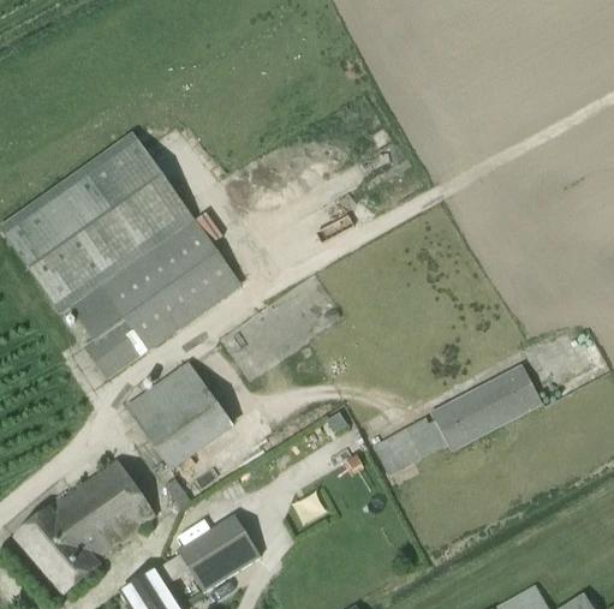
[(133,133),(41,198),(0,226),(0,228),(58,314),(70,305),(91,336),(82,344),(105,377),(206,306),(239,285),(133,133)]
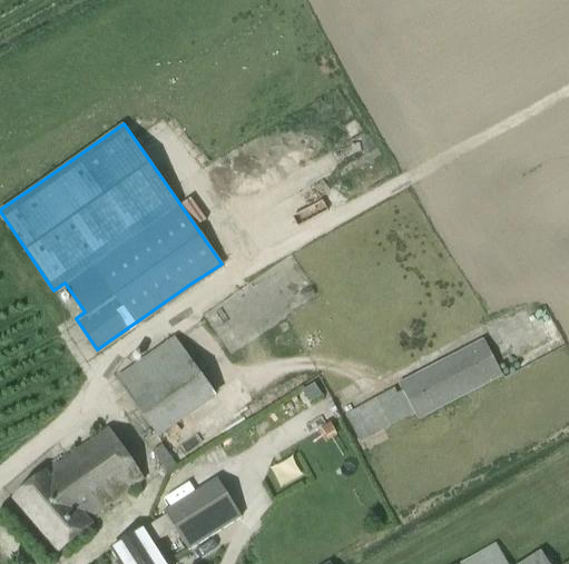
[(156,432),(214,391),(174,335),(117,376),(156,432)]
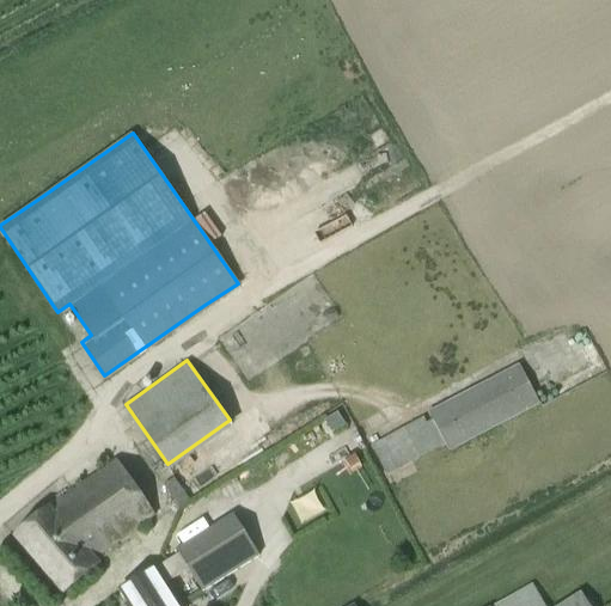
[(538,399),(537,398),(518,361),(428,409),(432,416),(425,421),(422,415),(371,442),(386,471),(444,440),(447,447),(538,399)]
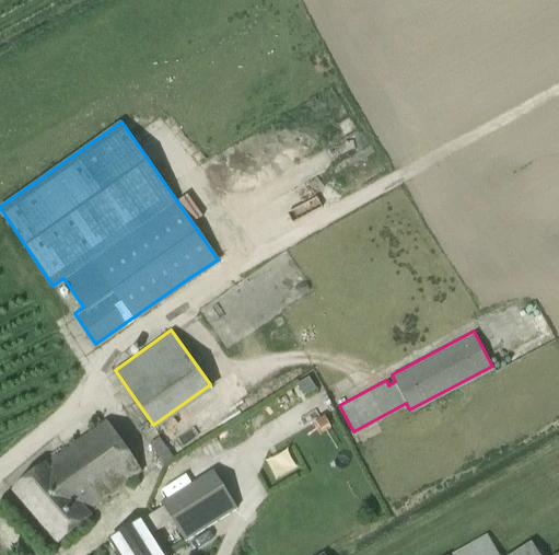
[(105,420),(45,463),(44,462),(11,488),(57,542),(89,516),(84,510),(140,469),(105,420)]
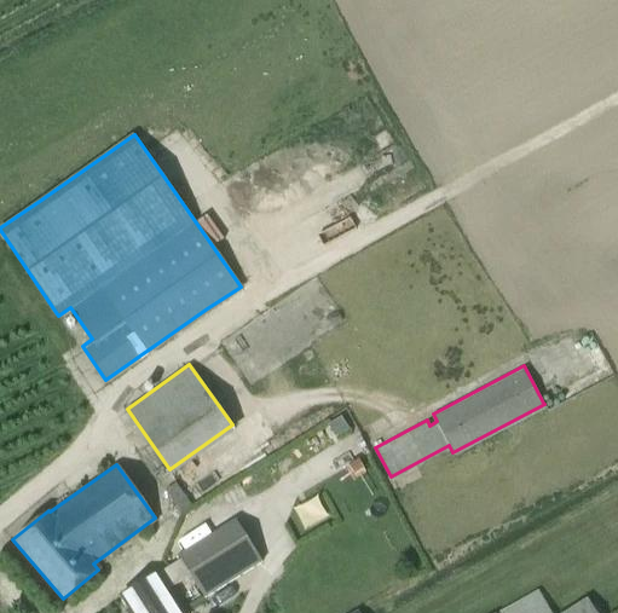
[(190,502),(175,481),(165,490),(179,510),(190,502)]
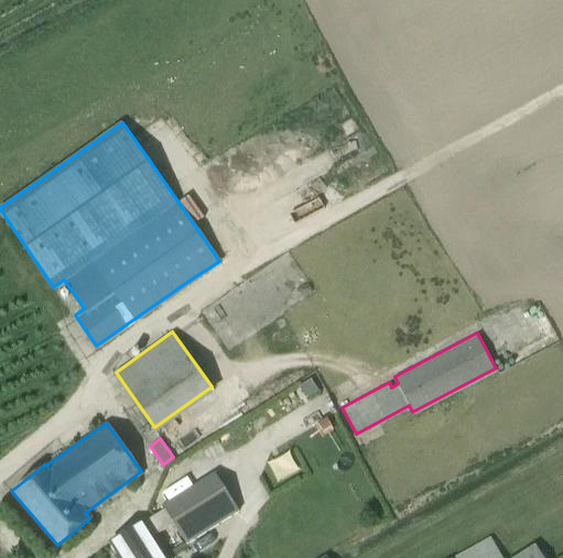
[(142,520),(110,539),(122,557),(166,557),(152,535),(170,524),(171,525),(174,523),(186,542),(187,540),(238,509),(239,509),(216,471),(163,503),(165,505),(164,505),(165,507),(143,521),(142,520)]
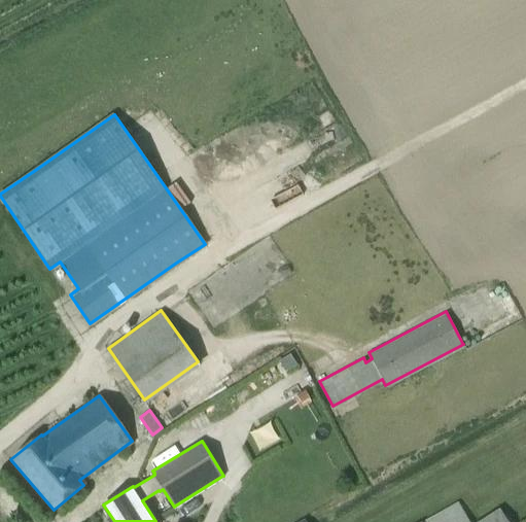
[(469,521),(458,501),(421,521),(469,521)]
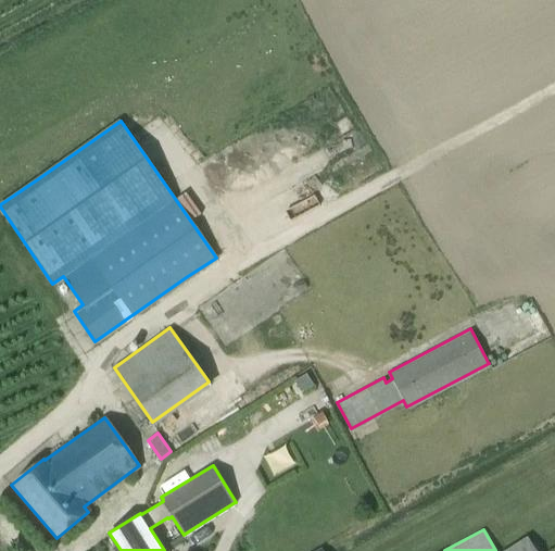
[(538,550),(529,537),(506,550),(538,550)]
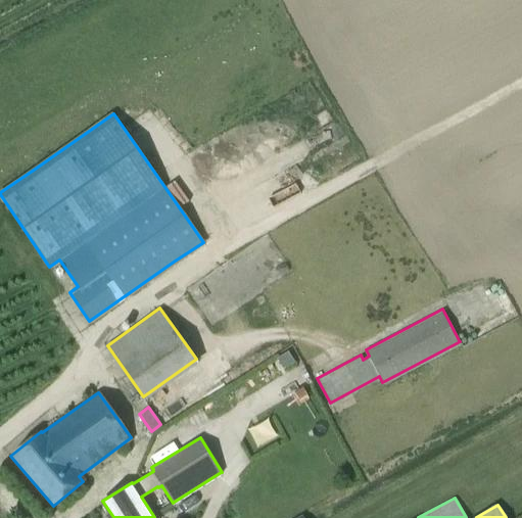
All buildings are outlined.
